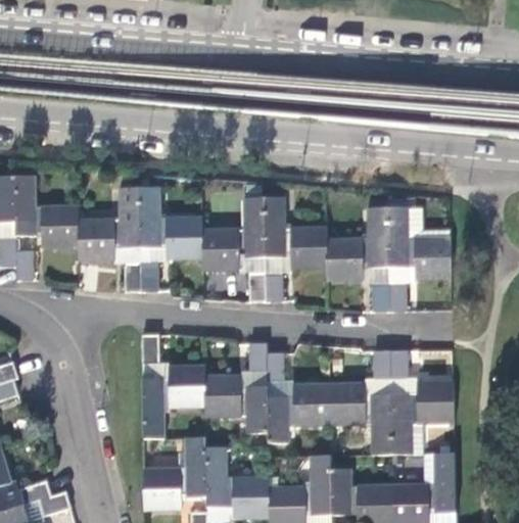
[(15,229),(15,172),(0,171),(0,234),(1,234),(0,248),(0,263),(15,263),(15,246),(15,229)]
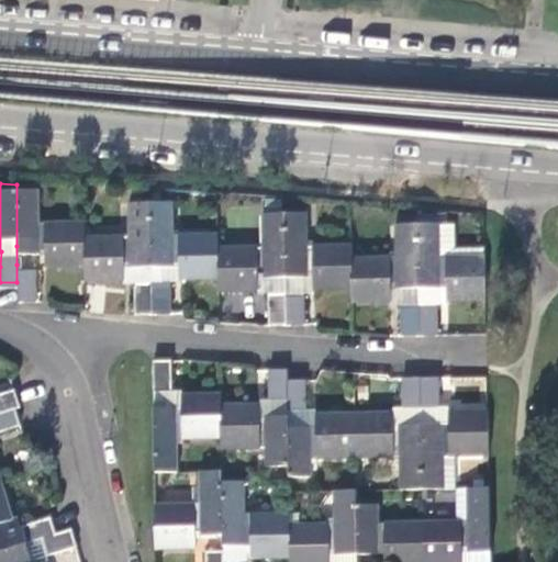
[(79,261),(80,229),(80,217),(38,217),(40,184),(17,184),(17,246),(35,247),(35,242),(40,243),(38,260),(79,261)]
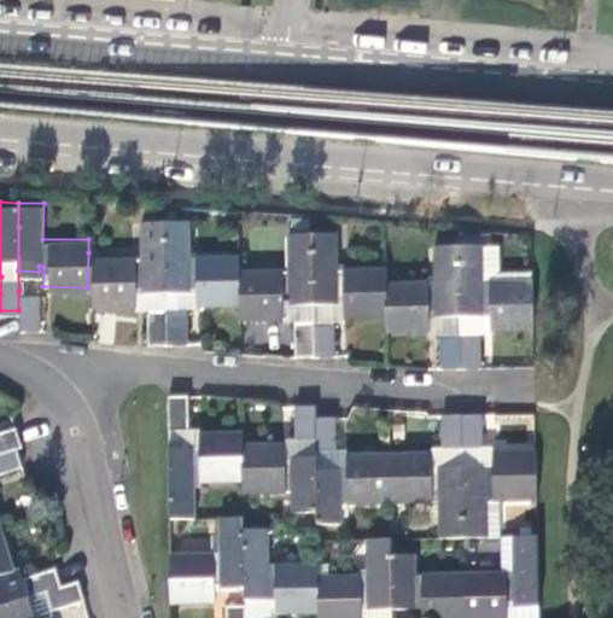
[(163,339),(164,216),(141,216),(141,252),(88,252),(87,287),(87,299),(134,301),(134,304),(145,304),(145,339),(163,339)]
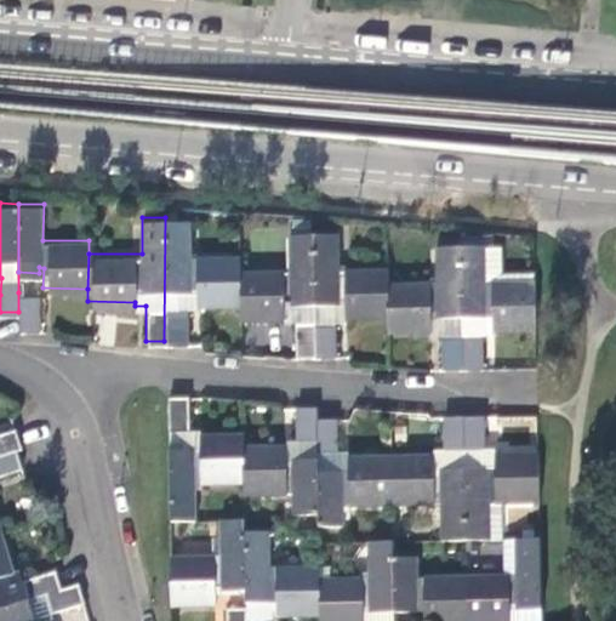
[(238,302),(238,268),(238,251),(190,250),(192,217),(165,217),(164,341),(187,341),(187,306),(197,307),(197,302),(238,302)]
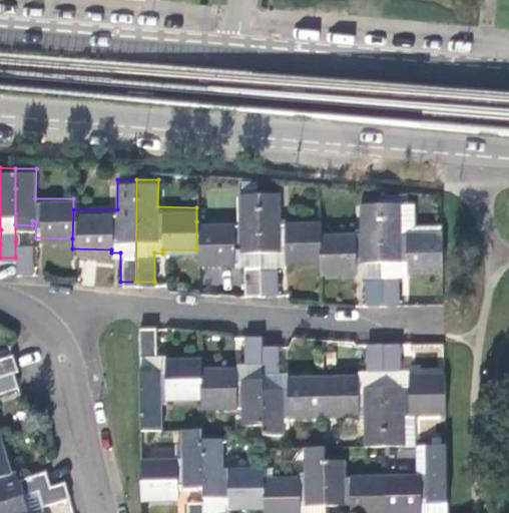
[(319,258),(319,228),(319,216),(279,216),(279,188),(259,189),(259,293),(276,293),(276,263),(286,264),(286,257),(319,258)]
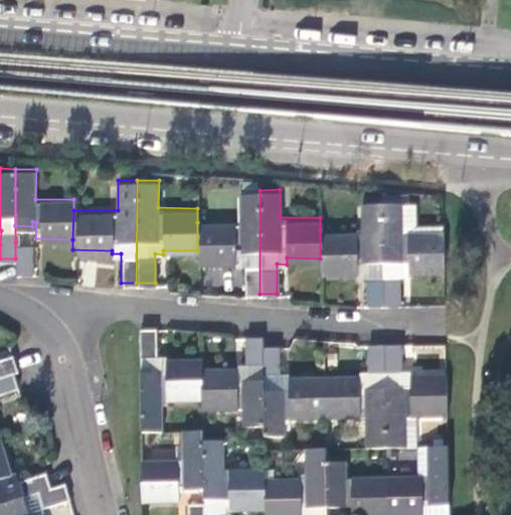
[(260,294),(260,190),(239,190),(239,222),(197,222),(197,250),(197,259),(235,260),(234,264),(243,264),(243,293),(260,294)]
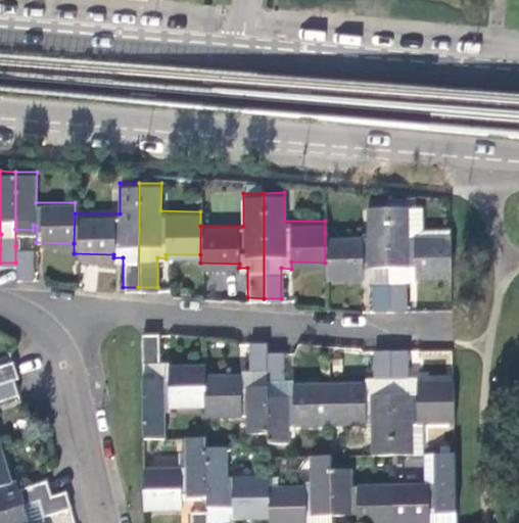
[(447,274),(446,235),(409,235),(409,206),(414,206),(414,197),(387,197),(387,206),(388,268),(409,268),(409,266),(413,266),(414,275),(447,274)]
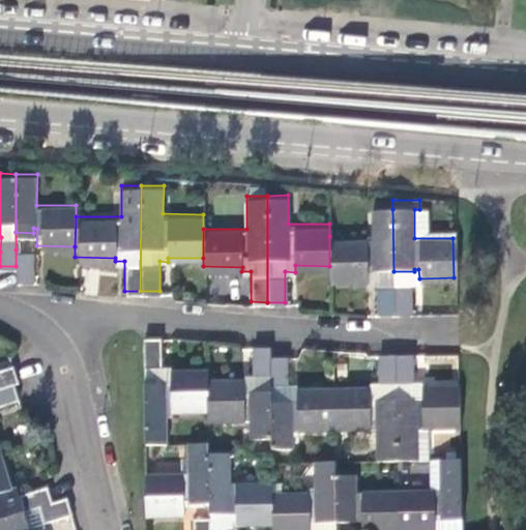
[(393,271),(392,209),(371,209),(371,237),(329,236),(329,266),(329,281),(370,280),(371,269),(372,269),(372,271),(393,271)]
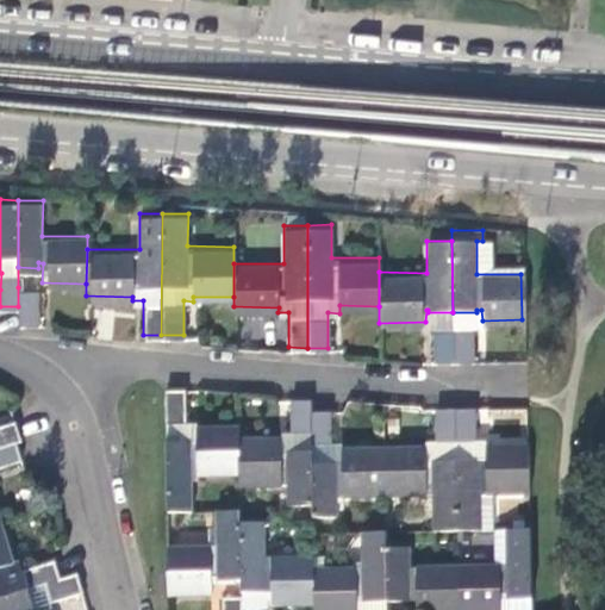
[(18,306),(18,321),(37,323),(37,287),(18,287),(18,306)]
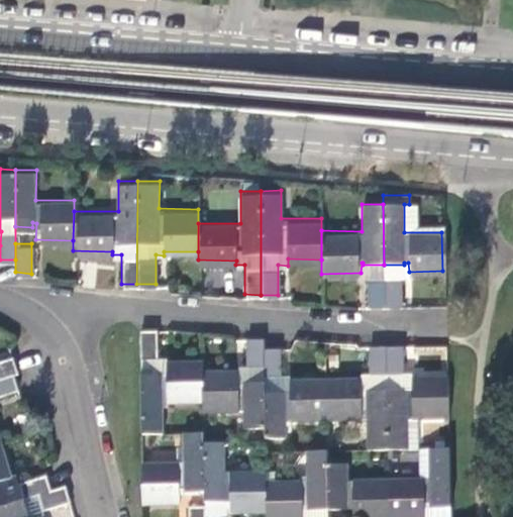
[(109,289),(109,263),(79,262),(78,288),(109,289)]
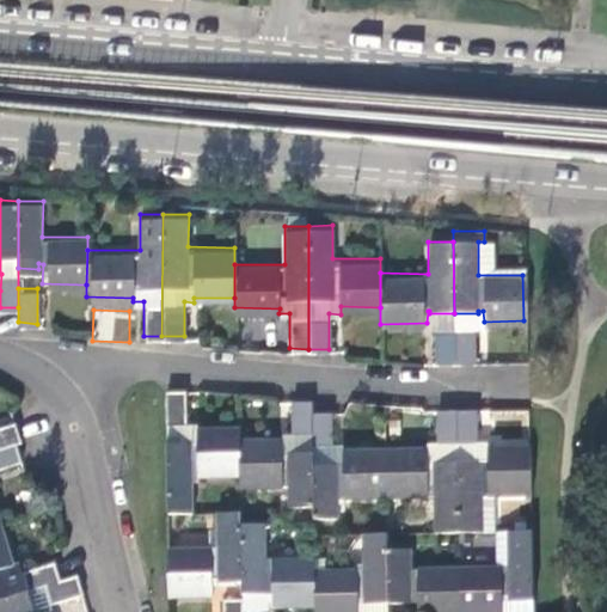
[(454,328),(454,313),(429,313),(429,311),(428,311),(427,323),(427,328),(437,328),(454,328)]
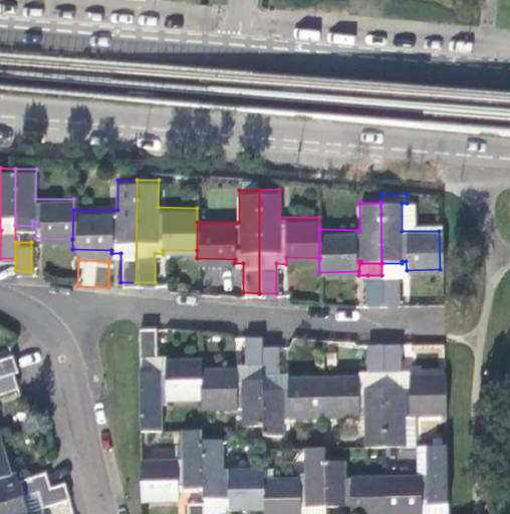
[(402,263),(381,263),(381,275),(398,275),(406,275),(407,270),(406,261),(402,261),(402,263)]
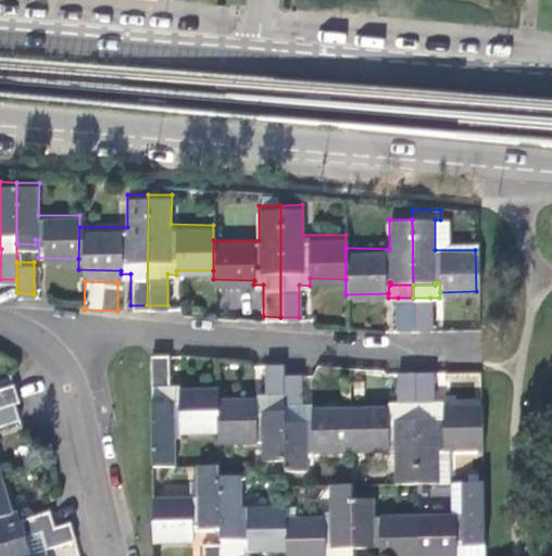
[(398,298),(398,328),(414,329),(413,298),(398,298)]
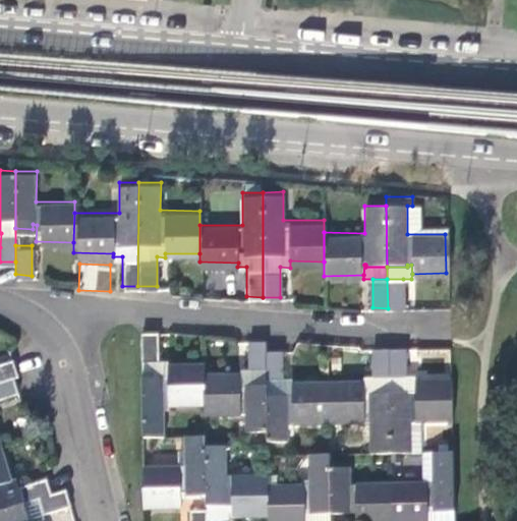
[(387,279),(388,308),(403,308),(403,279),(387,279)]
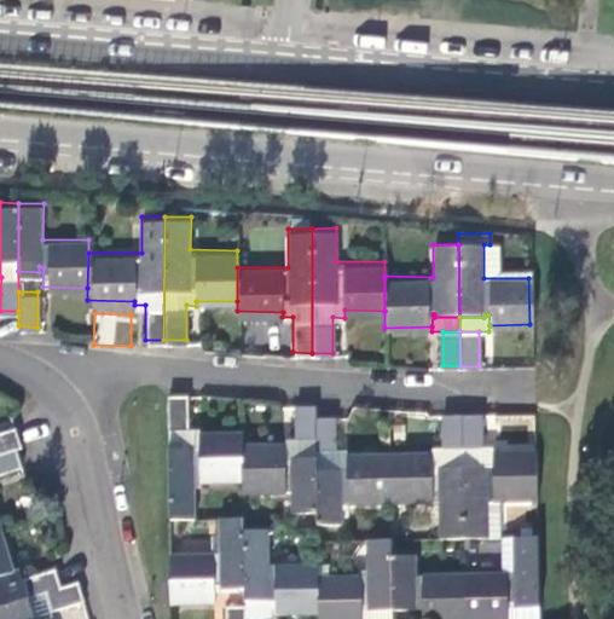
[(171,395),(171,429),(190,429),(190,397),(171,395)]
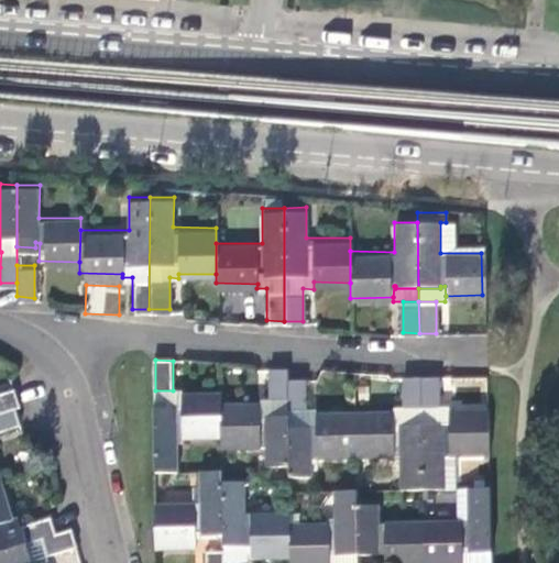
[(222,438),(222,445),(269,445),(269,463),(289,463),(288,377),(288,367),(273,368),(274,398),(262,398),(262,401),(222,403),(222,438)]
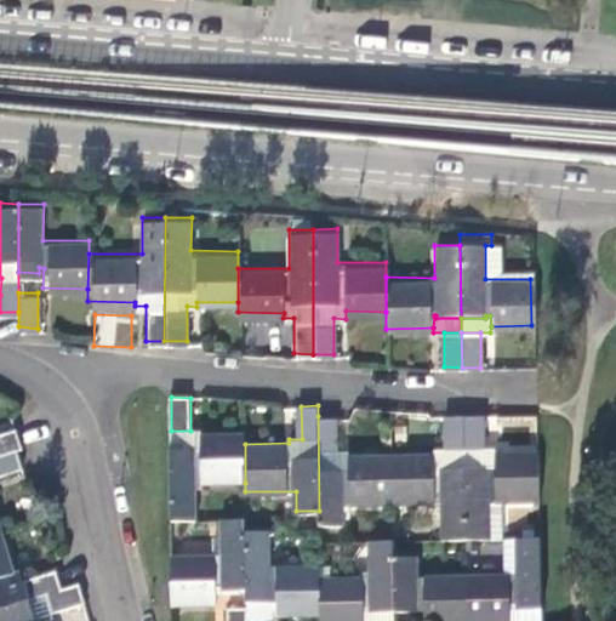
[(318,416),(319,511),(319,523),(346,523),(346,502),(392,502),(391,454),(351,454),(351,446),(340,448),(338,416),(318,416)]
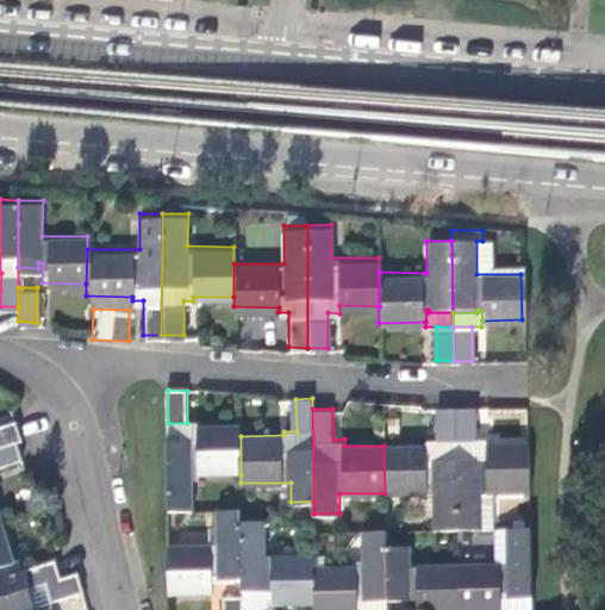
[(455,442),(454,409),(436,409),(437,442),(455,442)]
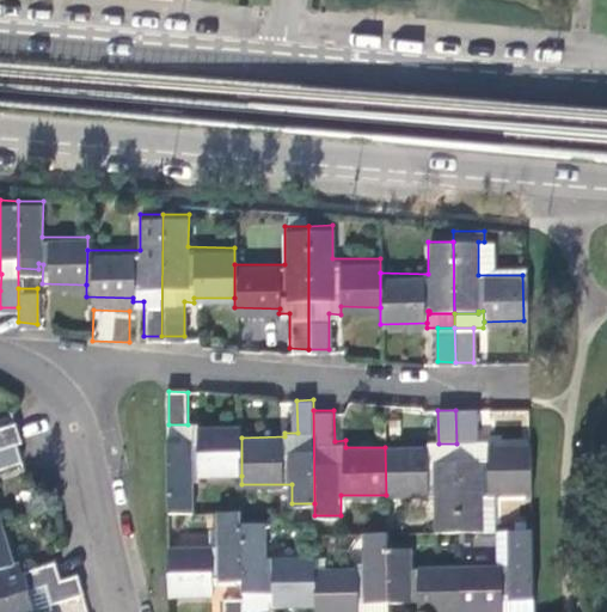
[(477,444),(477,410),(455,410),(457,444),(477,444)]
